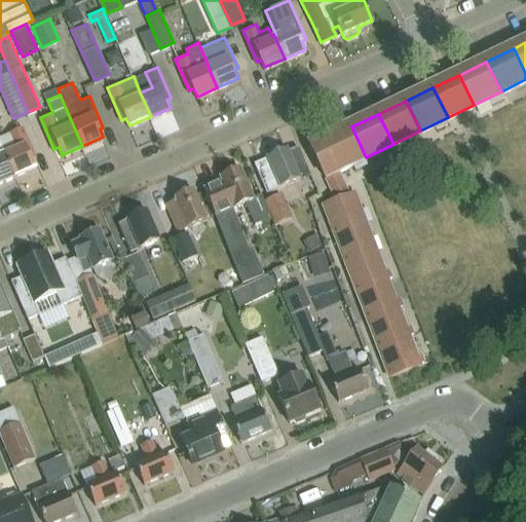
[(23,125),(0,135),(0,138),(5,151),(14,176),(36,166),(32,158),(36,156),(23,125)]
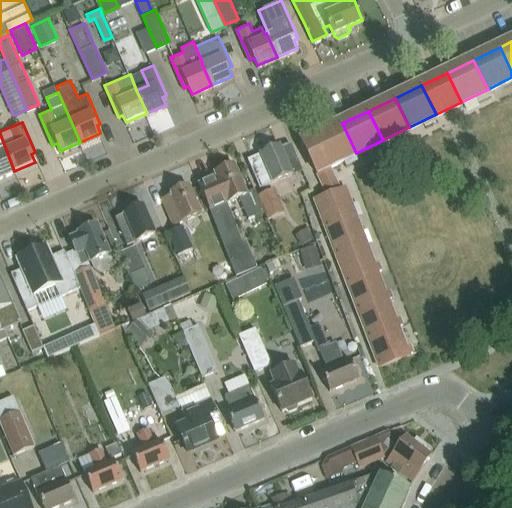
[(342,123),(315,136),(329,166),(356,153),(342,123)]
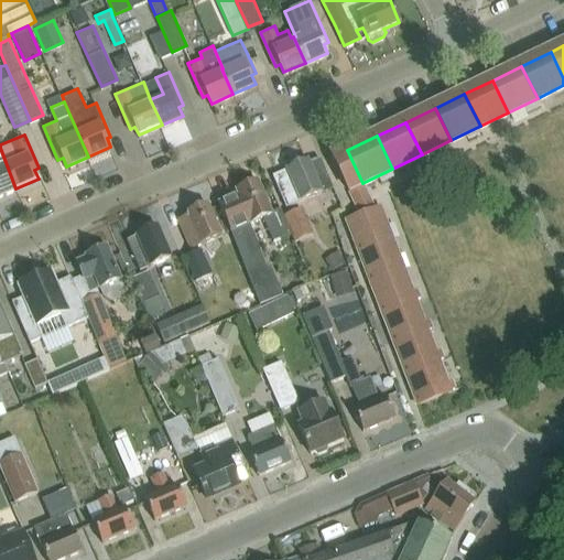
[(362,183),(347,150),(345,144),(331,151),(360,213),(375,207),(362,183)]
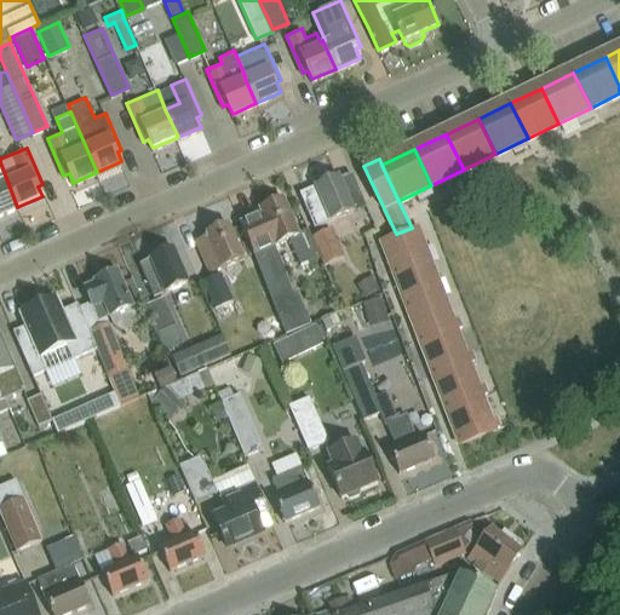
[(0,213),(17,207),(6,178),(0,162),(0,213)]
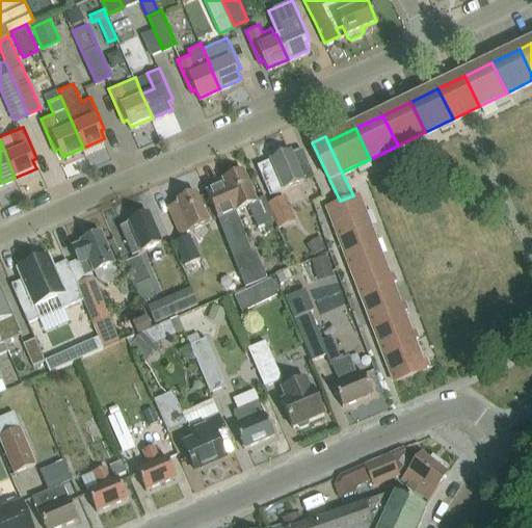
[(290,149),(257,163),(270,193),(314,175),(301,146),(291,151),(290,149)]
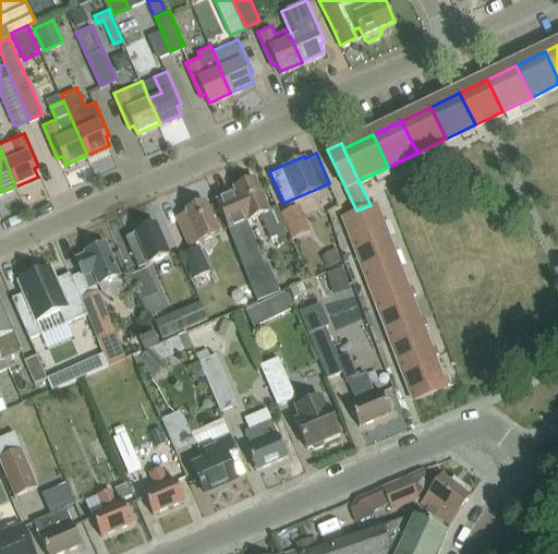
[(257,299),(274,292),(280,290),(268,262),(264,261),(258,247),(246,219),(259,214),(270,237),(288,229),(277,204),(268,208),(255,178),(234,187),(235,190),(217,199),(229,227),(241,261),(257,299)]
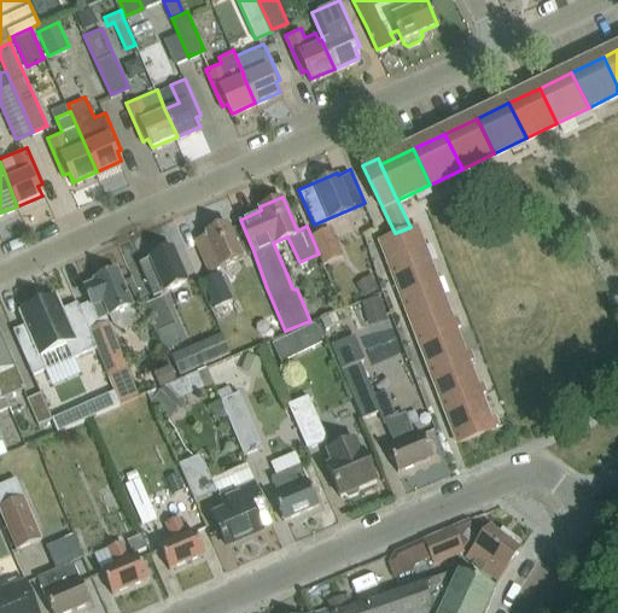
[(204,231),(205,233),(194,238),(209,269),(243,255),(227,221),(204,231)]
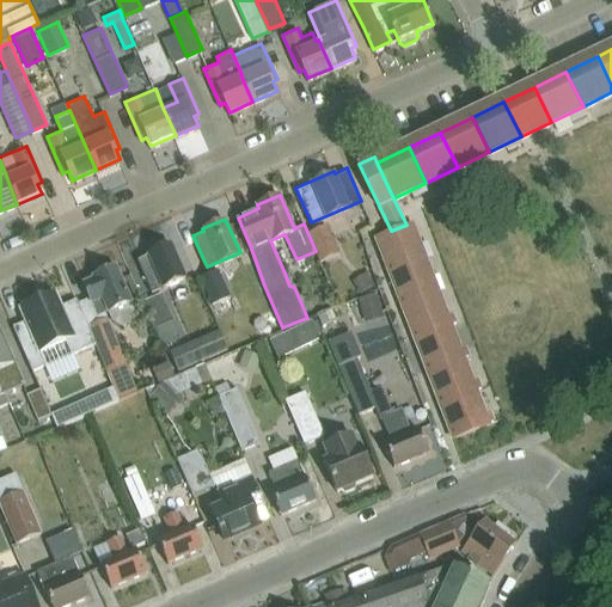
[(407,225),(391,231),(377,237),(389,270),(426,256),(412,222),(407,225)]
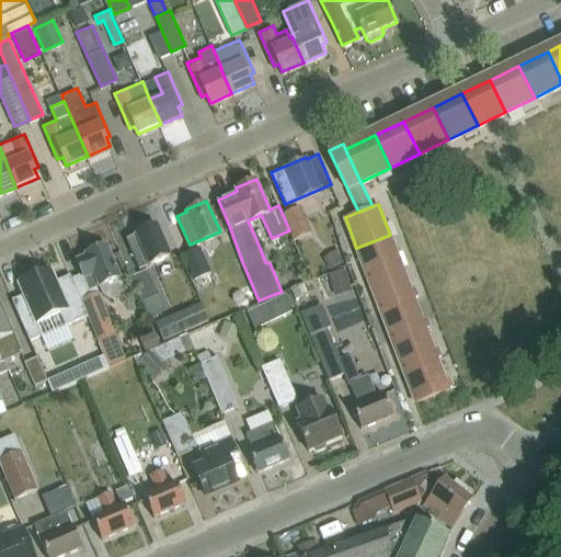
[(311,230),(300,205),(283,213),(294,238),(311,230)]
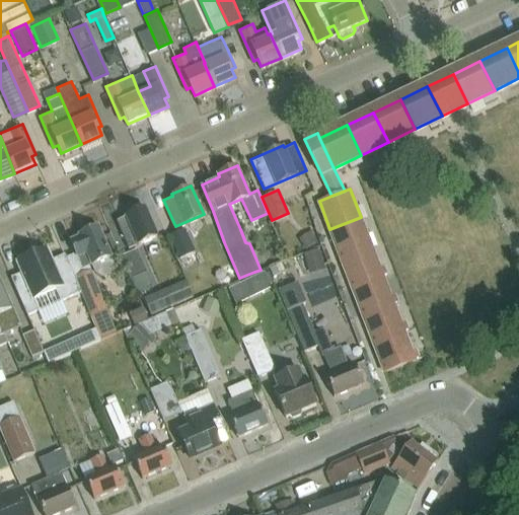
[(128,245),(137,242),(138,243),(157,234),(145,205),(126,214),(126,215),(117,219),(128,245)]
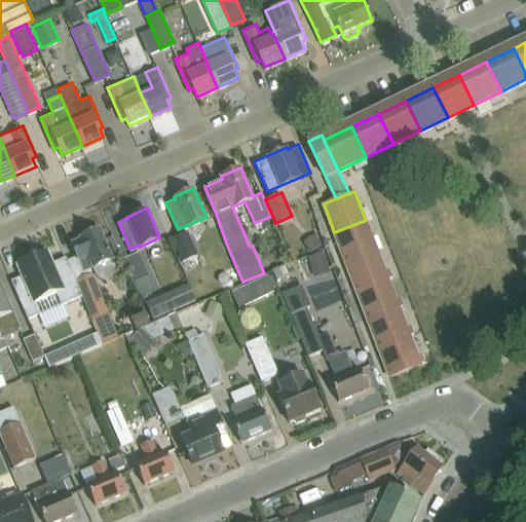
[(334,232),(345,261),(377,249),(366,220),(334,232)]
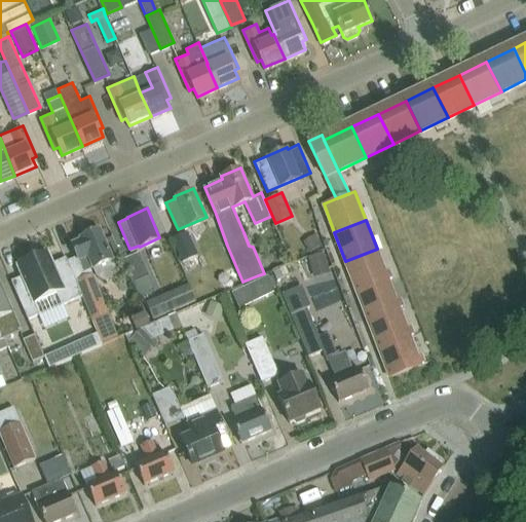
[(81,238),(71,243),(83,270),(94,266),(97,274),(106,278),(114,274),(116,268),(112,258),(100,228),(80,236),(81,238)]
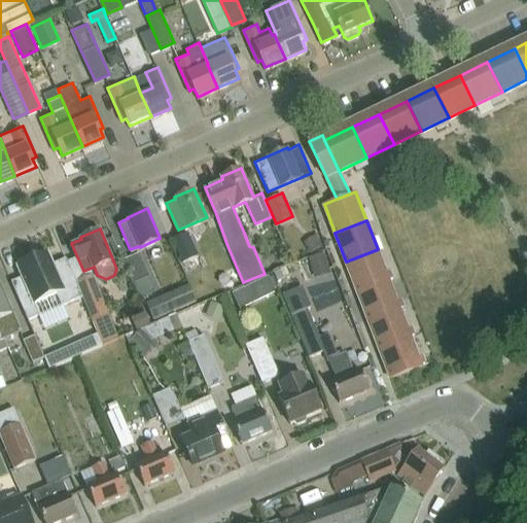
[(184,259),(198,253),(187,230),(173,236),(184,259)]
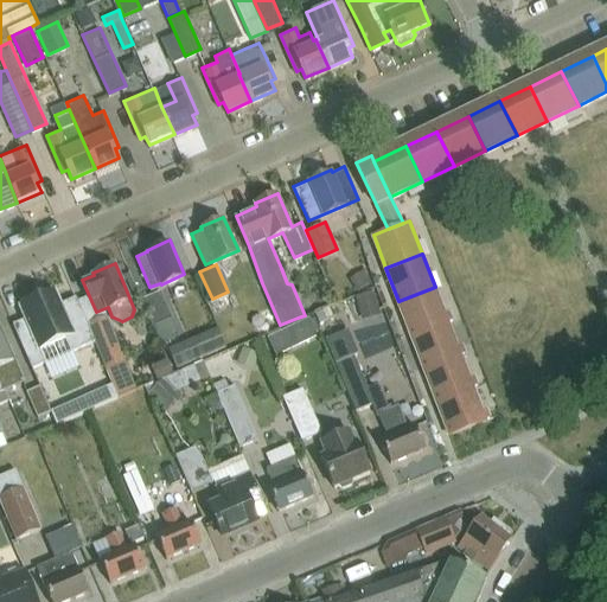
[(363,268),(349,276),(356,288),(371,280),(363,268)]
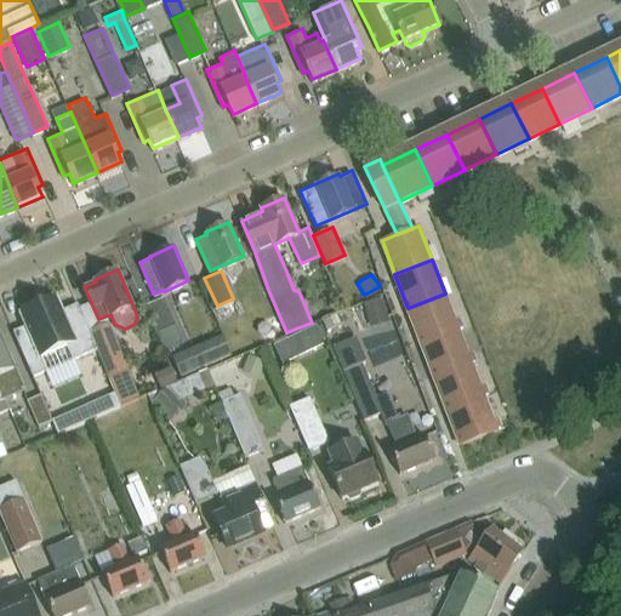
[(457,328),(445,294),(408,308),(421,341),(457,328)]
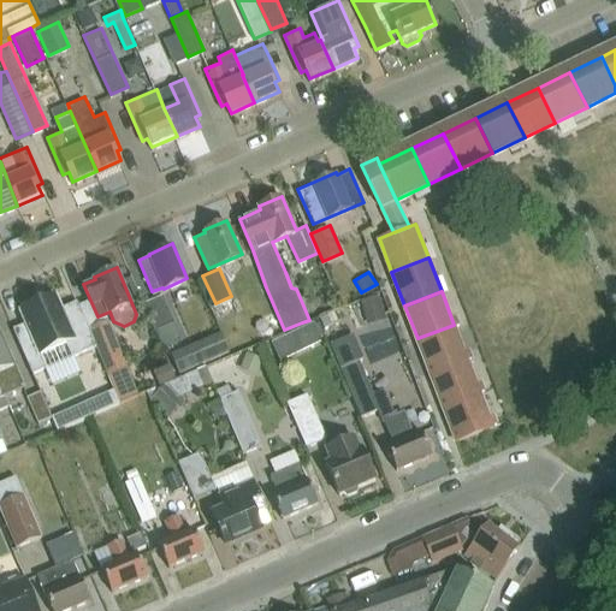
[(143,301),(163,345),(182,336),(163,292),(143,301)]
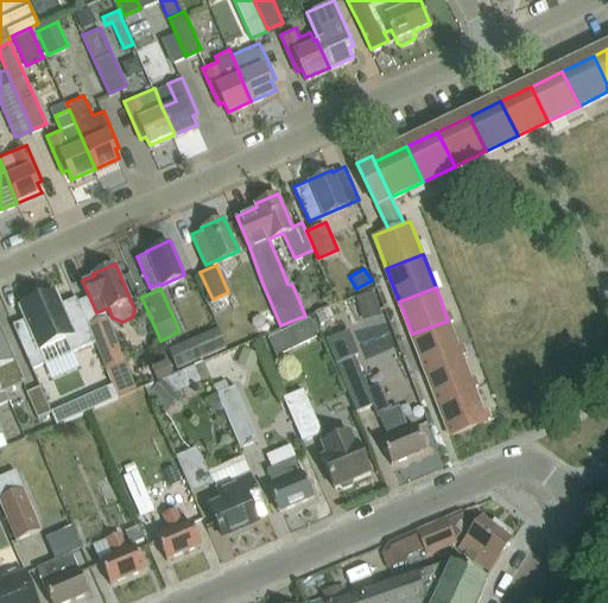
[(76,296),(61,303),(55,290),(20,305),(25,317),(13,323),(32,367),(95,340),(76,296)]
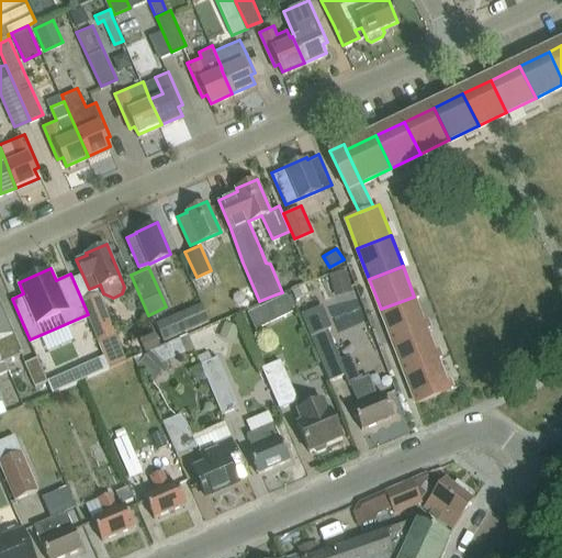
[(345,268),(328,272),(334,294),(351,290),(345,268)]
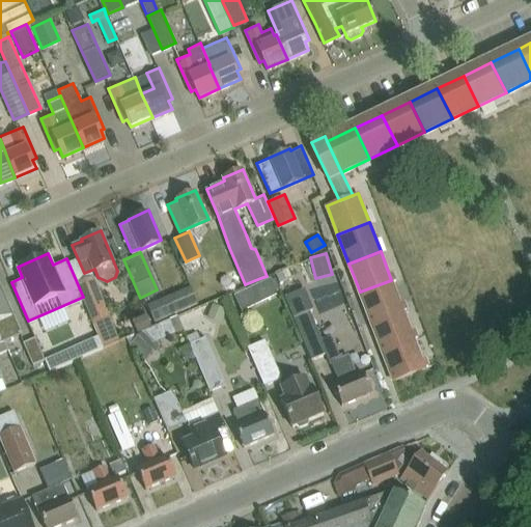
[(287,267),(275,272),(279,281),(291,276),(287,267)]
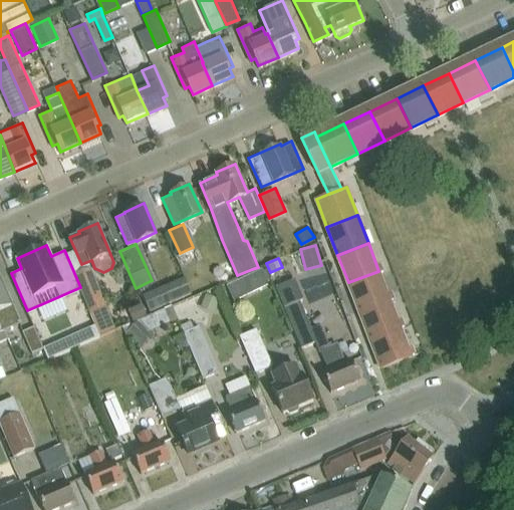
[(74,272),(94,322),(99,333),(99,334),(114,327),(88,265),(74,272)]
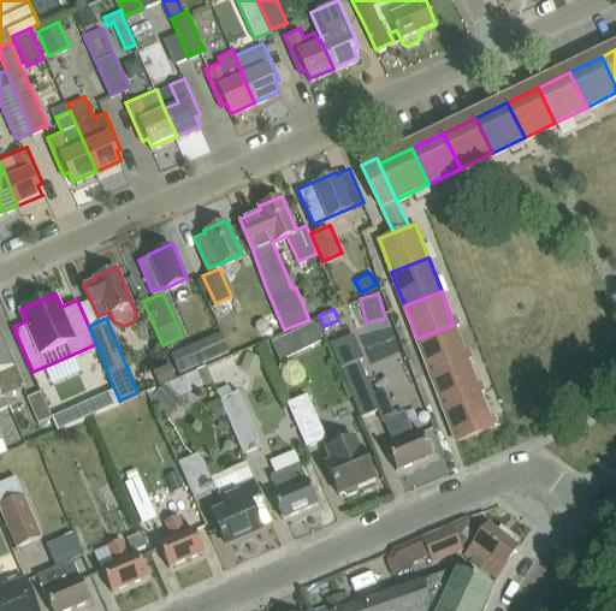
[(467,357),(454,325),(418,338),(430,372),(467,357)]
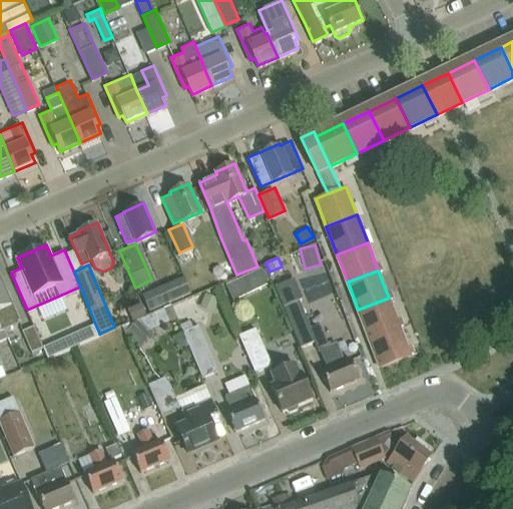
[(0,319),(4,329),(21,321),(0,273),(0,319)]
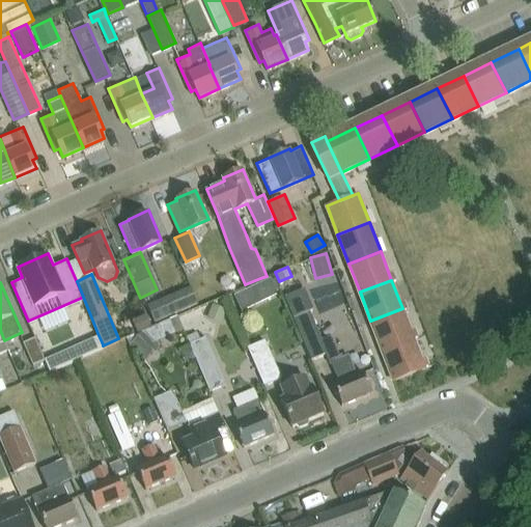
[(198,300),(191,283),(147,302),(155,320),(198,300)]
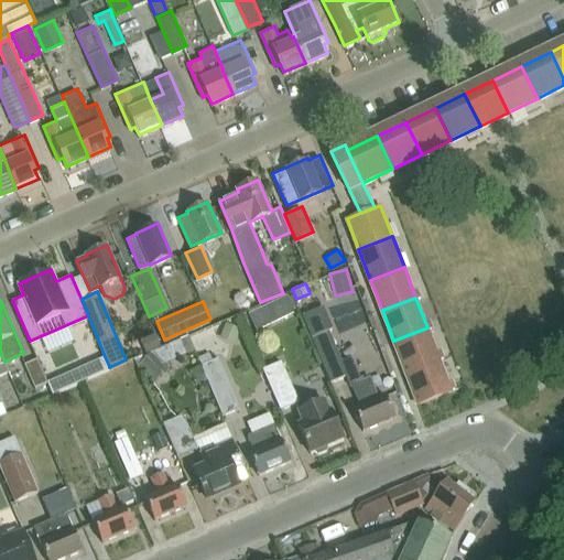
[(267,303),(247,313),(256,330),(275,320),(267,303)]
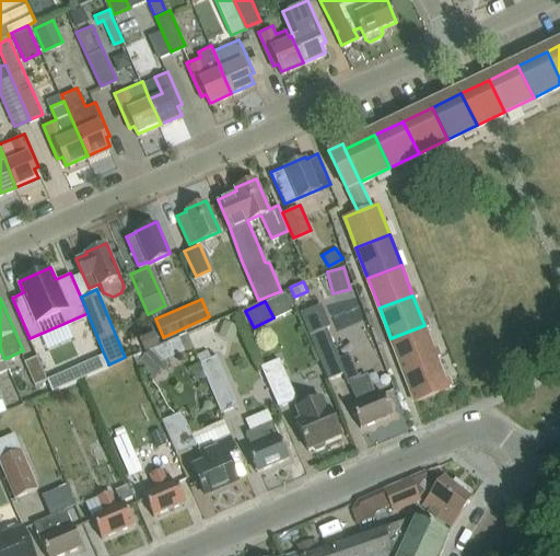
[(321,302),(301,311),(310,331),(329,377),(342,370),(348,383),(350,382),(349,380),(359,377),(349,352),(340,357),(327,326),(330,325),(321,302)]
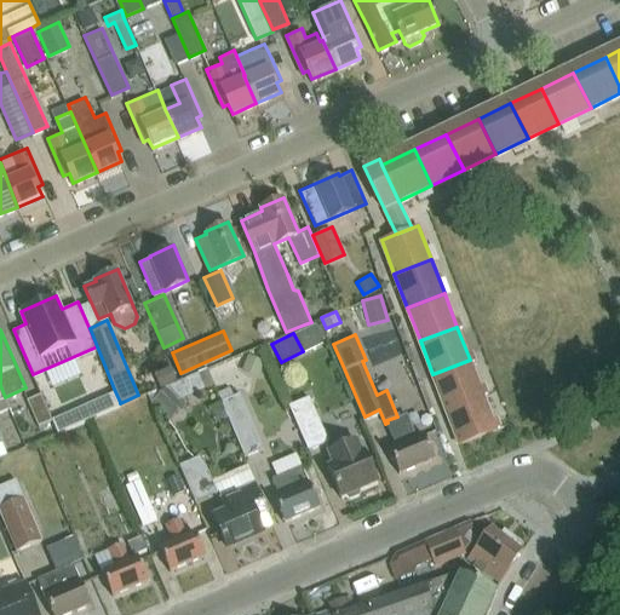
[(247,352),(241,369),(257,375),(263,358),(247,352)]
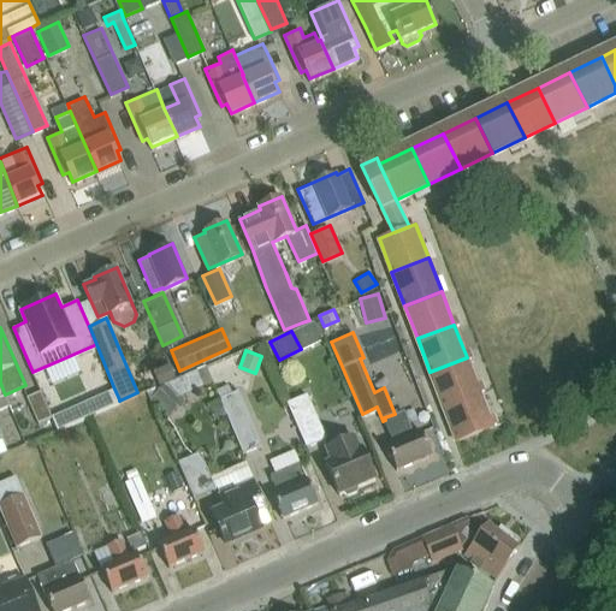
[(480,391),(467,357),(430,372),(443,405),(480,391)]
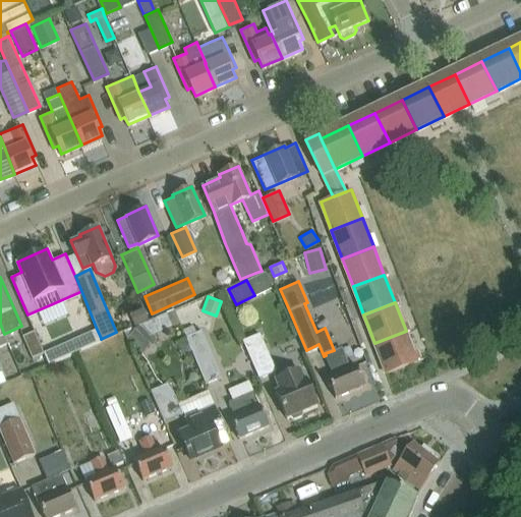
[(142,305),(128,311),(134,325),(148,319),(142,305)]
